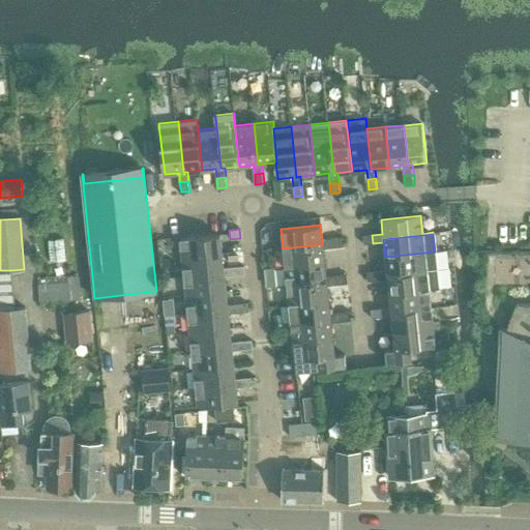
[(219,235),(179,239),(181,259),(222,255),(219,235)]
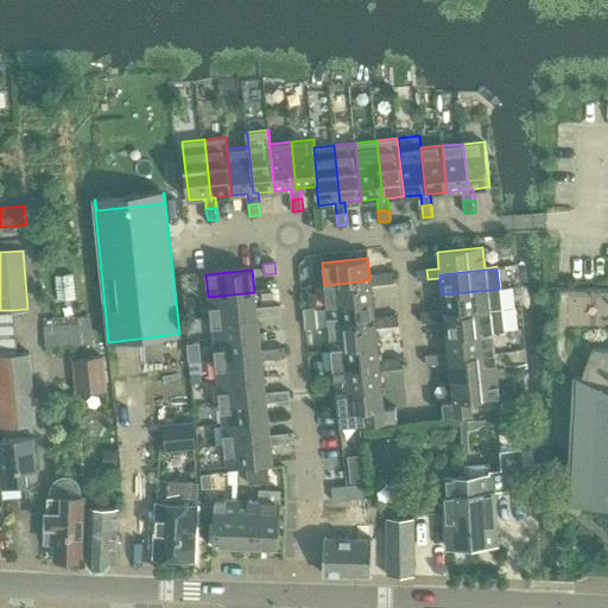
[(426,270),(415,271),(416,280),(428,279),(426,270)]
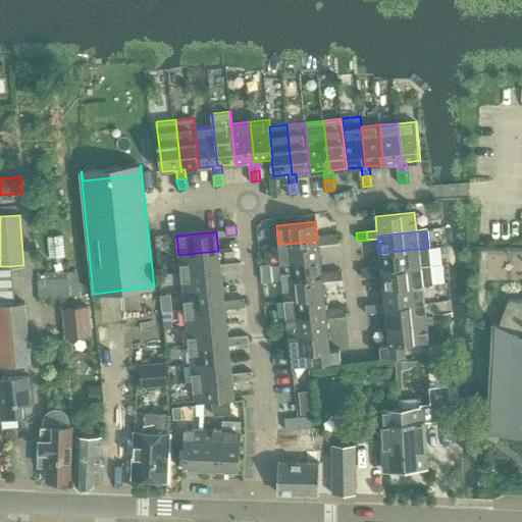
[(337,233),(327,235),(328,244),(338,243),(337,233)]
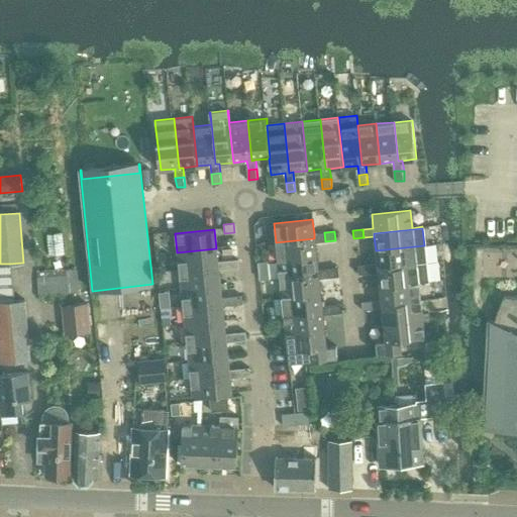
[(314,238),(276,242),(278,261),(316,256),(315,242),(325,241),(324,232),(314,233),(314,238)]
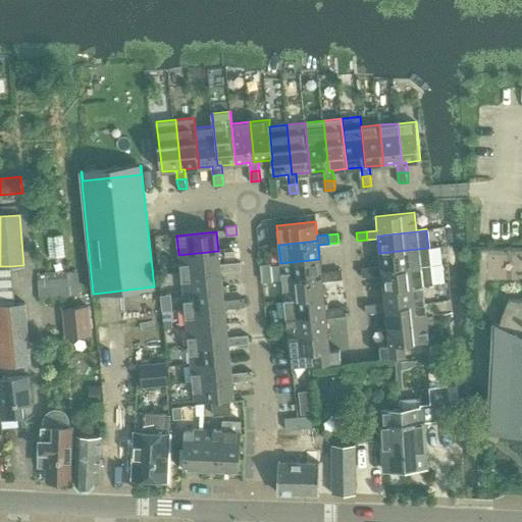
[(380,266),(370,267),(371,276),(381,275),(380,271),(430,266),(428,248),(379,253),(380,266)]
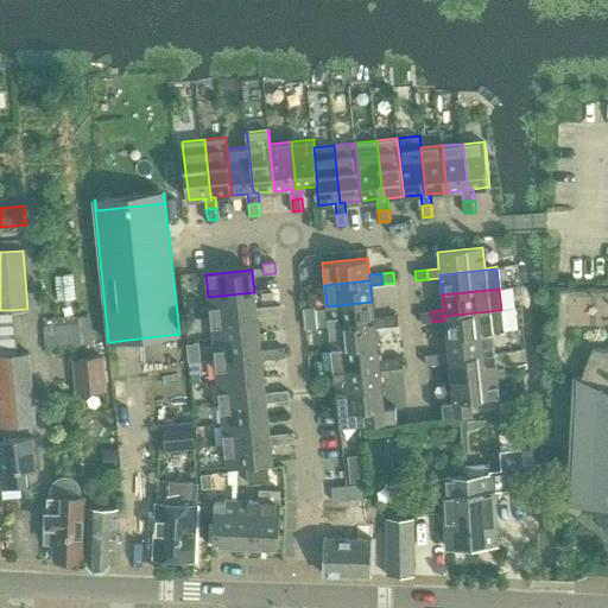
[(254,292),(208,297),(210,318),(257,314),(255,308),(254,292)]
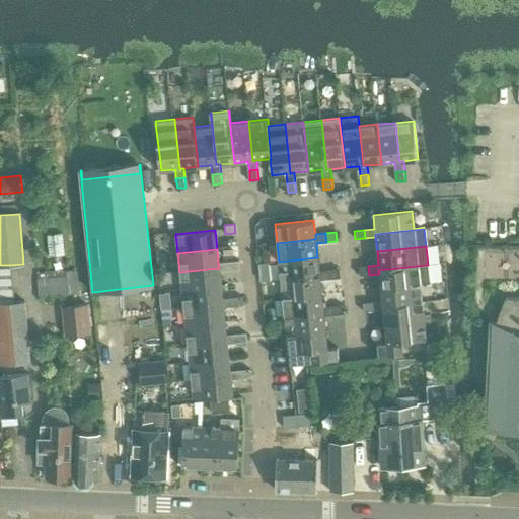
[(317,257),(279,262),(281,280),(319,276),(319,271),(317,257)]
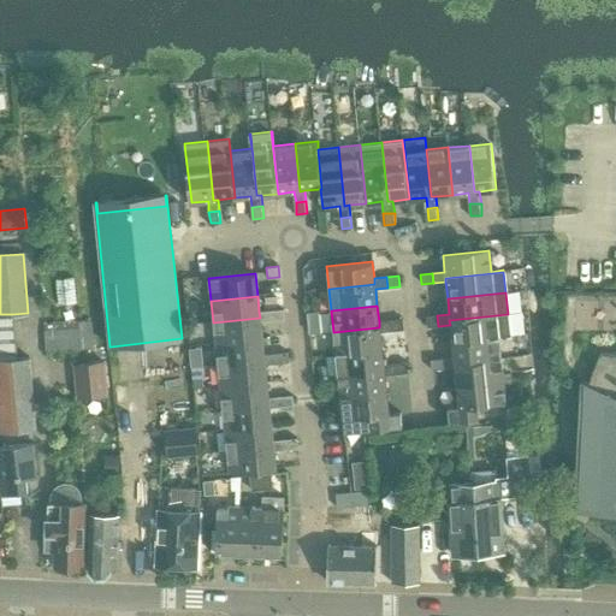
[(283,308),(271,311),(272,320),(284,319),(283,308)]
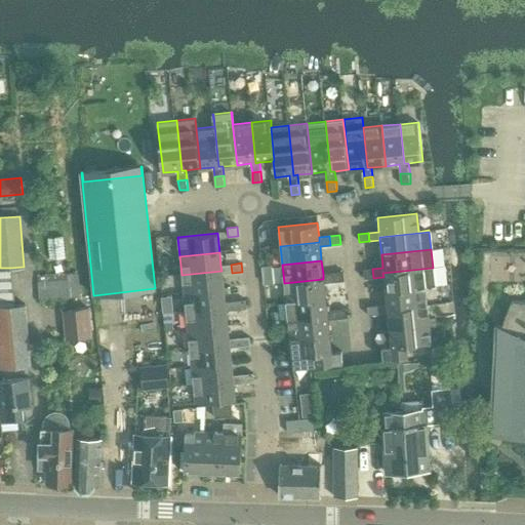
[(221,271),(182,275),(184,293),(223,289),(221,274),(232,273),(231,265),(220,266),(221,271)]
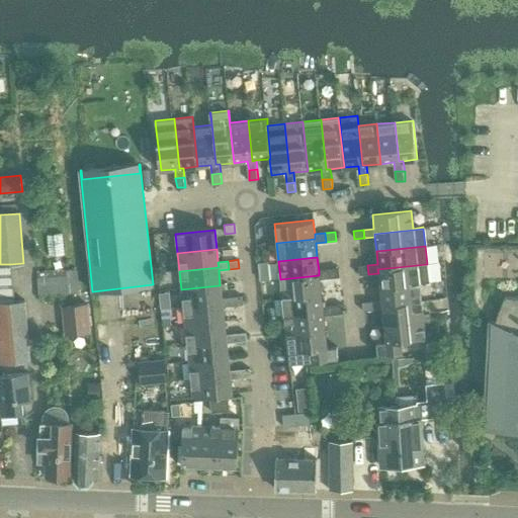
[(0,264),(0,300),(14,299),(10,264),(0,264)]
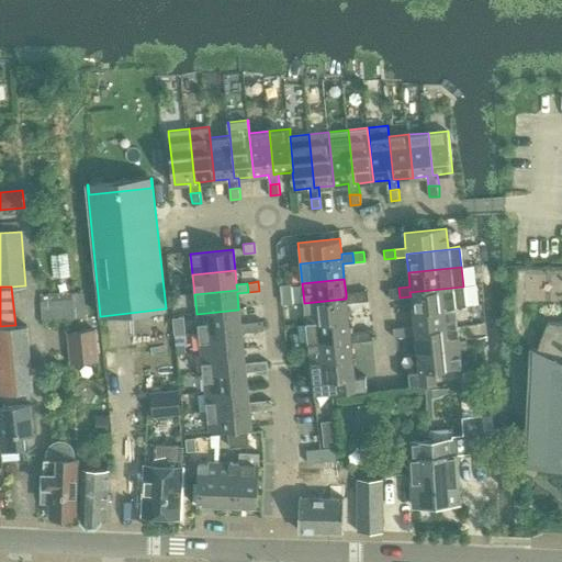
[(463,287),(409,292),(411,296),(412,312),(465,306),(463,287)]
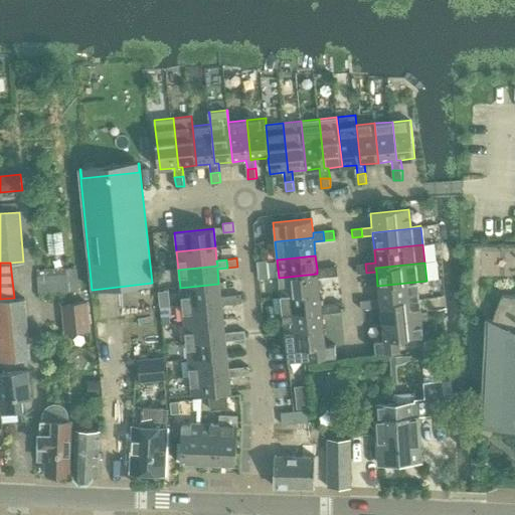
[(365,264),(355,265),(356,274),(366,273),(365,264)]
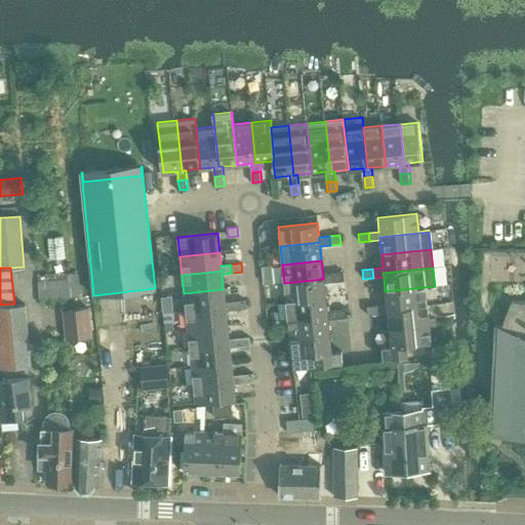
[(344,272),(333,273),(334,282),(345,281),(344,272)]
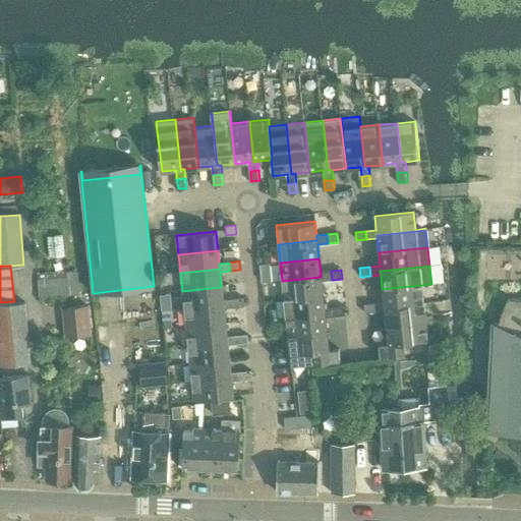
[(321,277),(282,281),(284,298),(323,294),(322,282),(332,280),(331,271),(321,272),(321,277)]
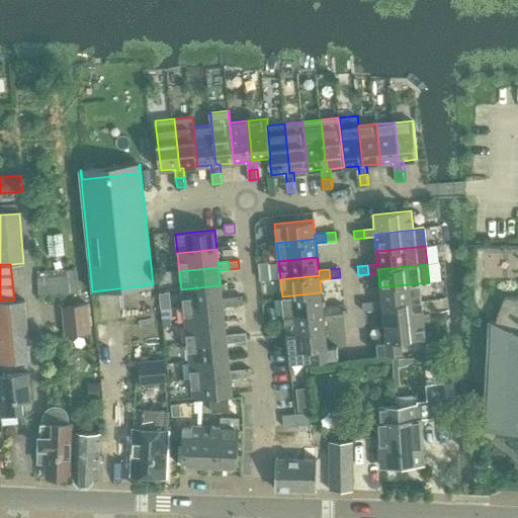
[(36,280),(37,296),(79,293),(77,270),(65,271),(66,277),(36,280)]
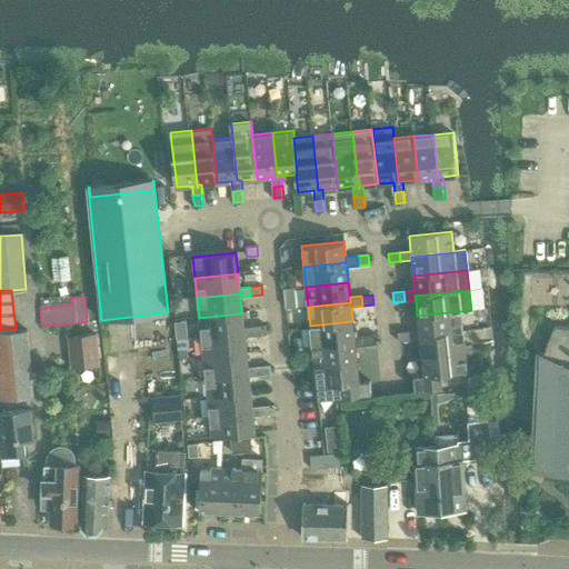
[(419,330),(408,331),(409,341),(420,339),(420,335),(462,331),(460,312),(471,311),(471,310),(417,316),(419,330)]
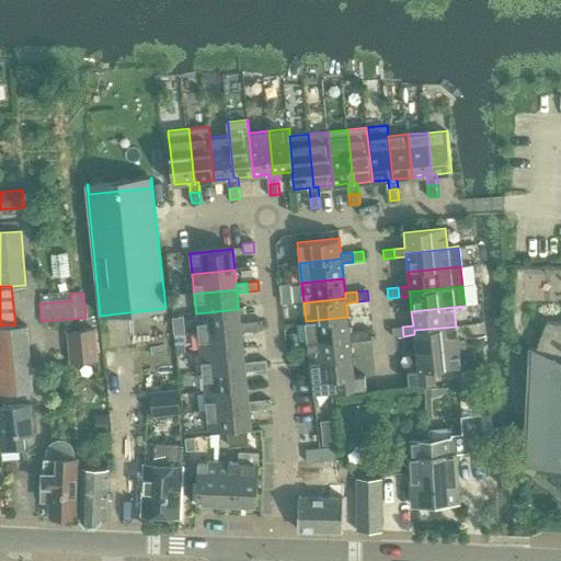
[(238,309),(196,313),(197,332),(240,328),(240,322),(238,309)]
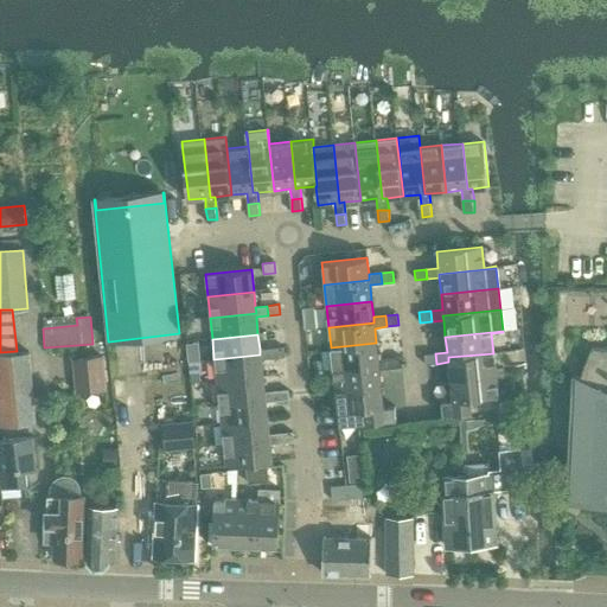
[(376,343),(331,347),(333,369),(378,364),(377,359),(376,343)]
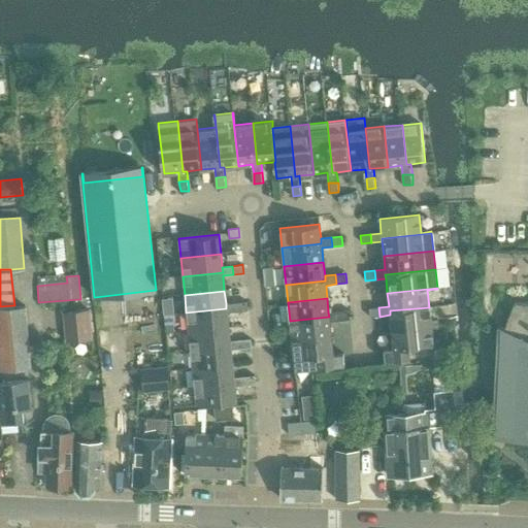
[(246,301),(236,302),(237,311),(248,310),(246,301)]
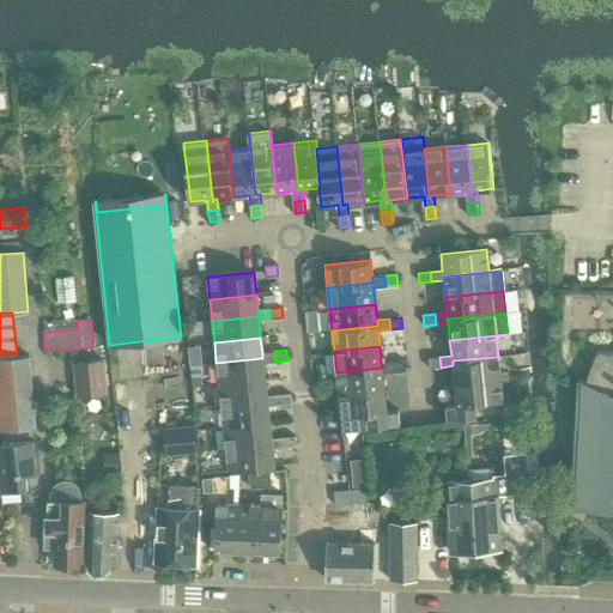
[(262,358),(216,363),(218,384),(265,380),(262,363),(275,362),(274,351),(262,352),(262,358)]
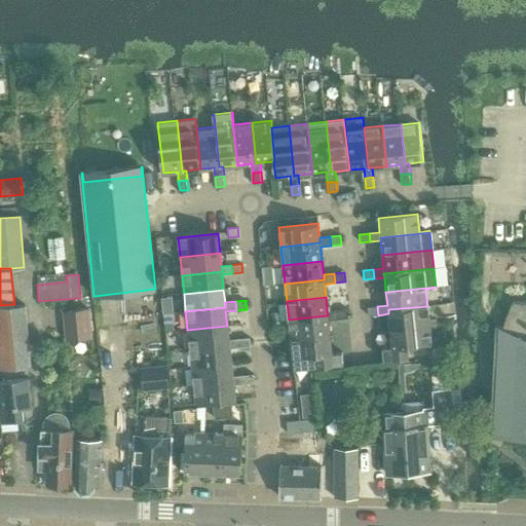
[(525,301),(514,301),(503,327),(496,324),(489,437),(525,439),(525,301)]
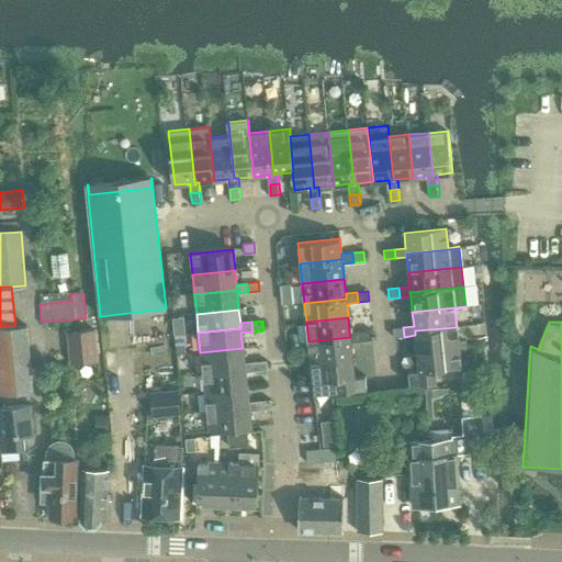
[(15,325),(0,326),(0,392),(32,390),(26,325),(15,325)]
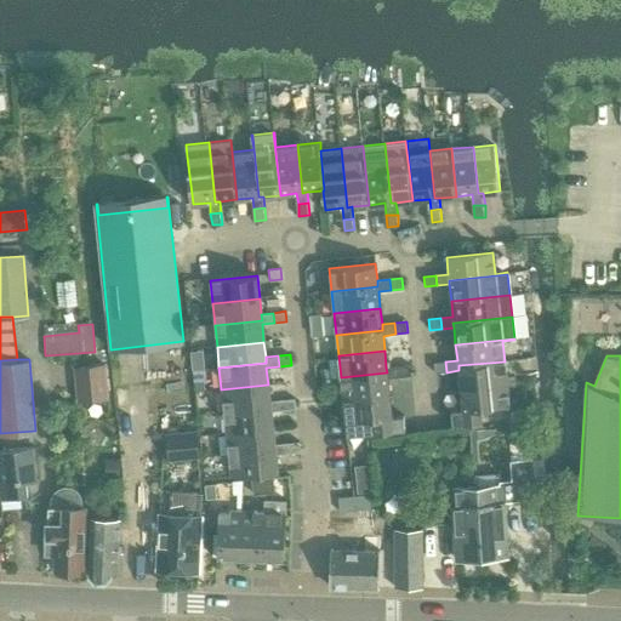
[(445,362),(433,363),(434,374),(446,372),(445,362)]
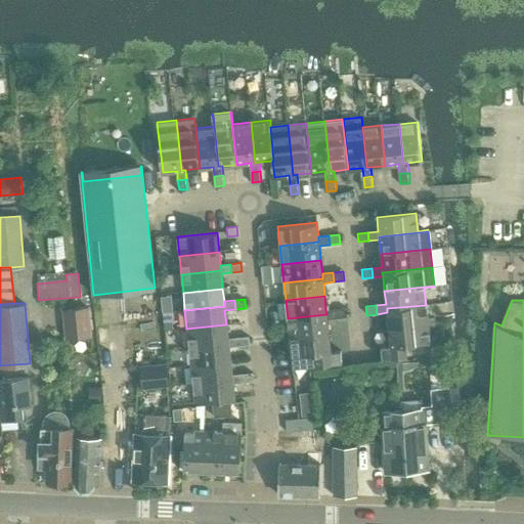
[(426,305),(387,308),(387,312),(389,328),(428,323),(427,319),(426,305)]
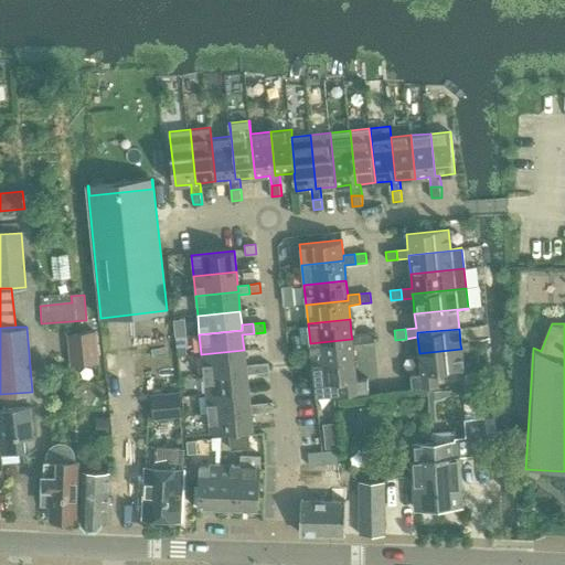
[(94,332),(67,334),(71,365),(97,363),(94,332)]
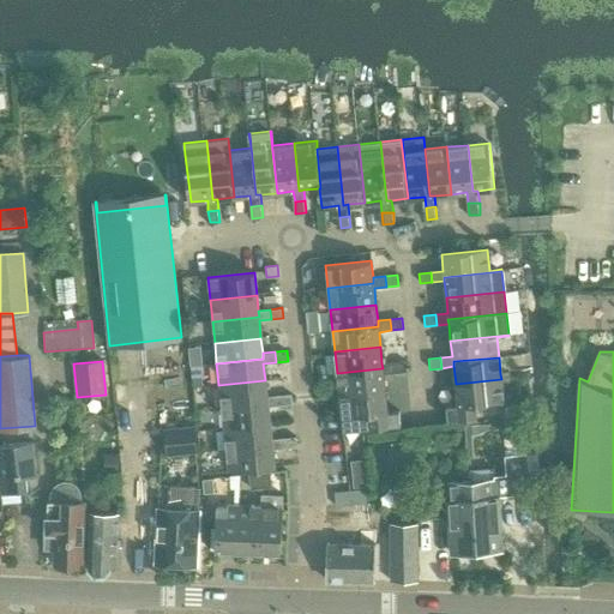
[(407,361),(395,362),(395,373),(408,372),(407,361)]
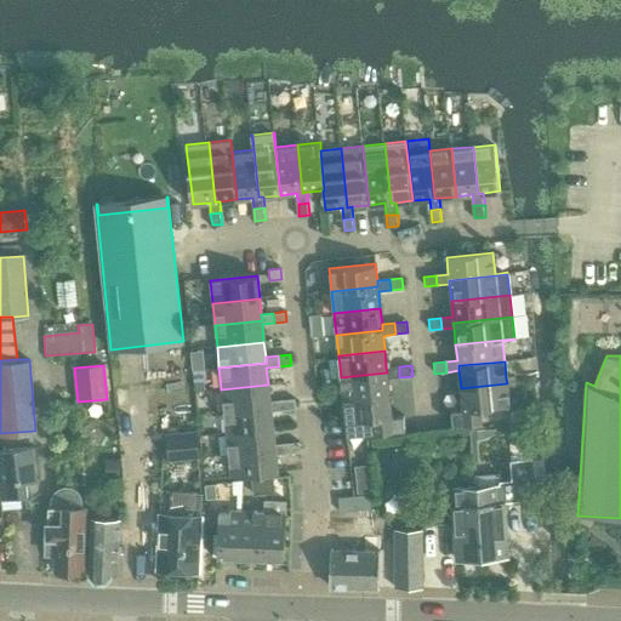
[(387,372),(341,377),(343,400),(389,396),(387,379),(399,377),(399,366),(386,368),(387,372)]
